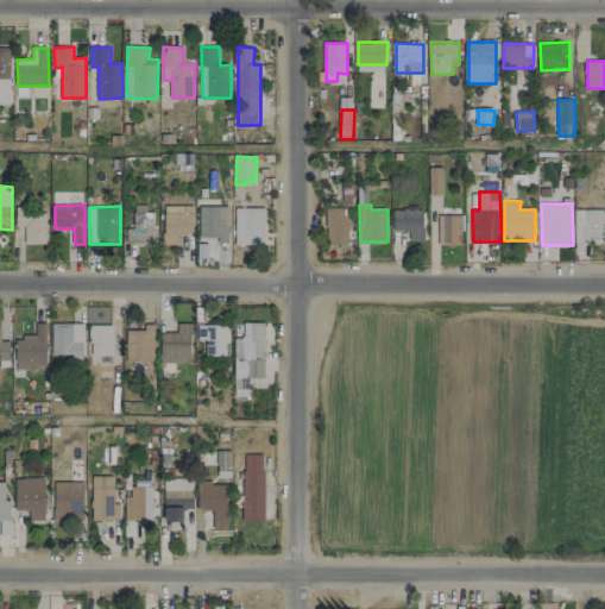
[(195,206),(166,206),(165,244),(178,244),(180,234),(195,234),(195,206)]
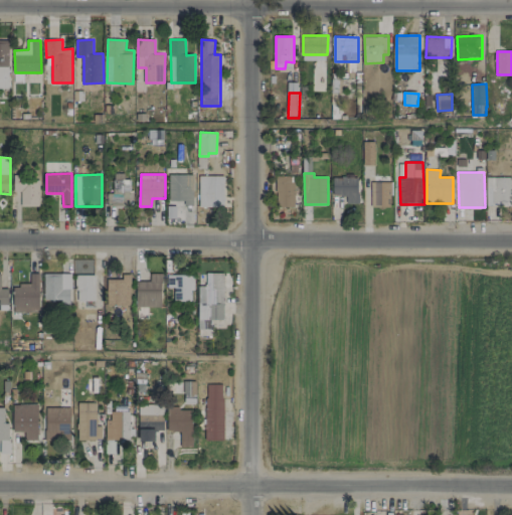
[(195,175),(171,174),(170,200),(186,201),(186,205),(194,205),(195,175)]
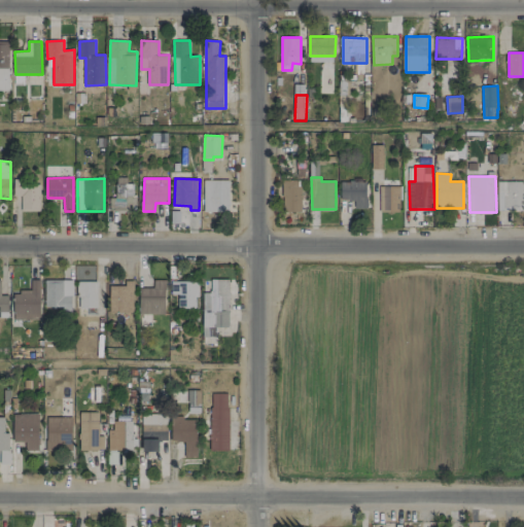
[(42,211),(42,180),(14,181),(14,197),(22,197),(23,211),(42,211)]
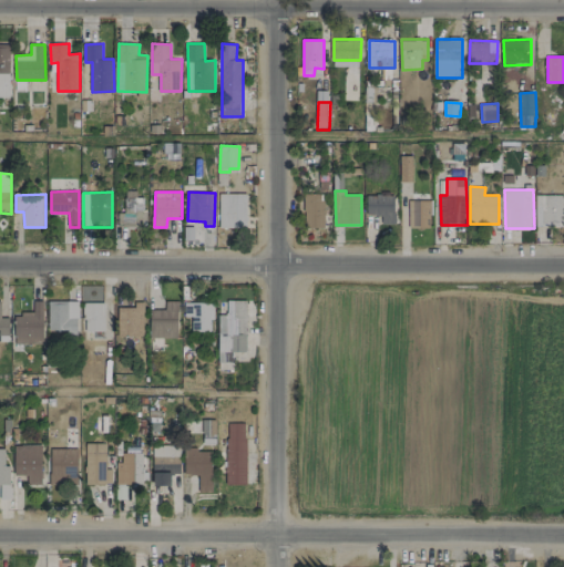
[(248,194),(222,194),(222,227),(248,227),(248,194)]
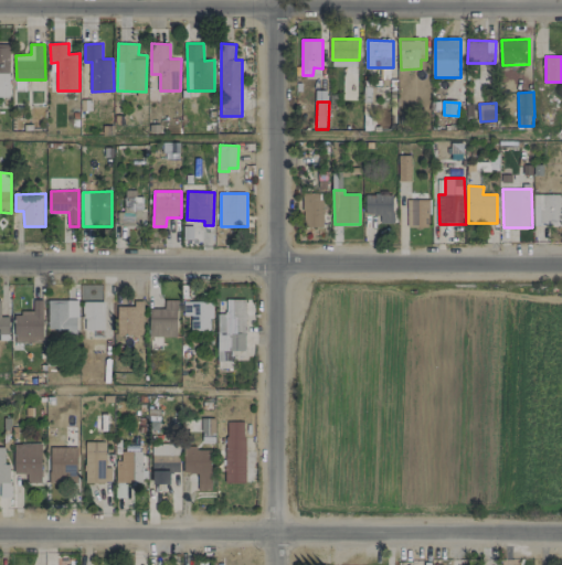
[(325,226),(325,193),(305,193),(306,226),(325,226)]
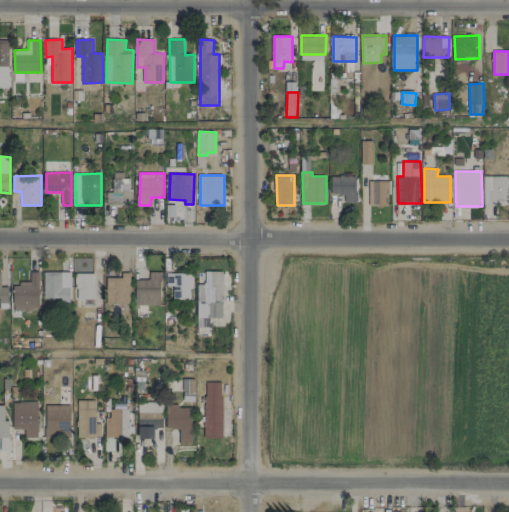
[(332,194),(346,195),(346,201),(357,201),(358,176),(332,176),(332,194)]
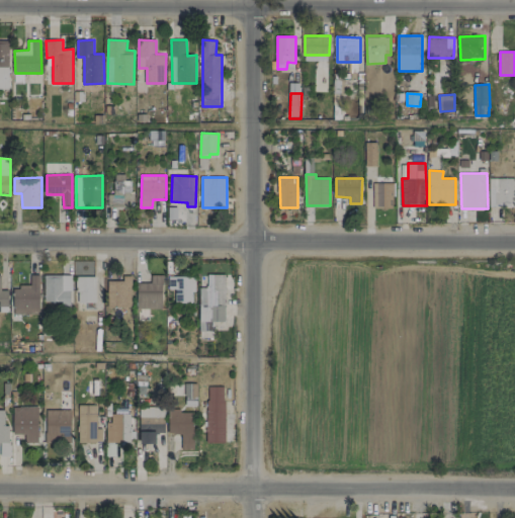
[(514,178),(491,178),(491,205),(514,205),(514,178)]
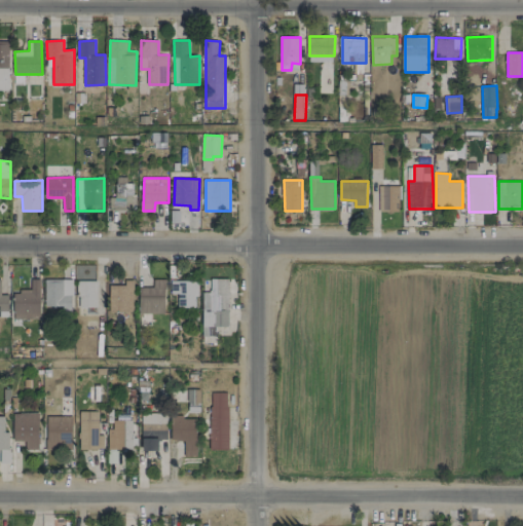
[(136,183),(119,184),(119,197),(110,197),(110,211),(136,211),(136,183)]
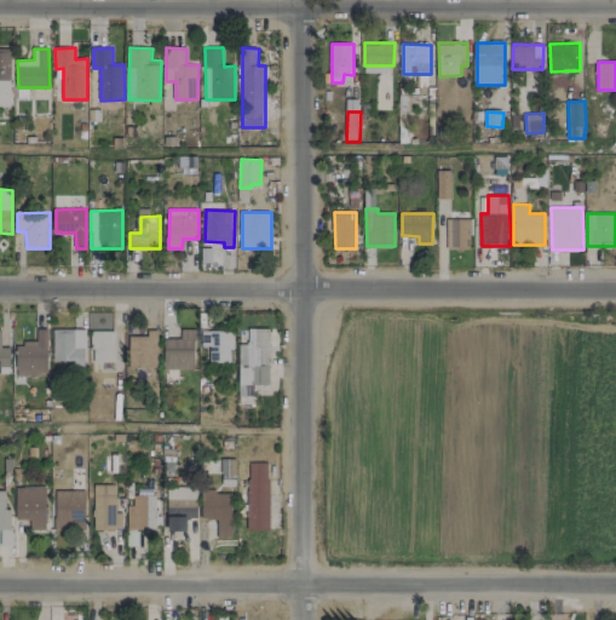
[(472,248),(472,219),(448,219),(449,250),(472,248)]
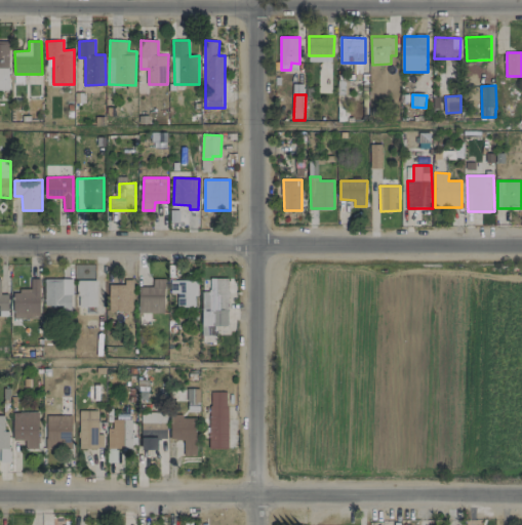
[(9,294),(2,293),(3,279),(0,278),(0,315),(9,316),(9,294)]
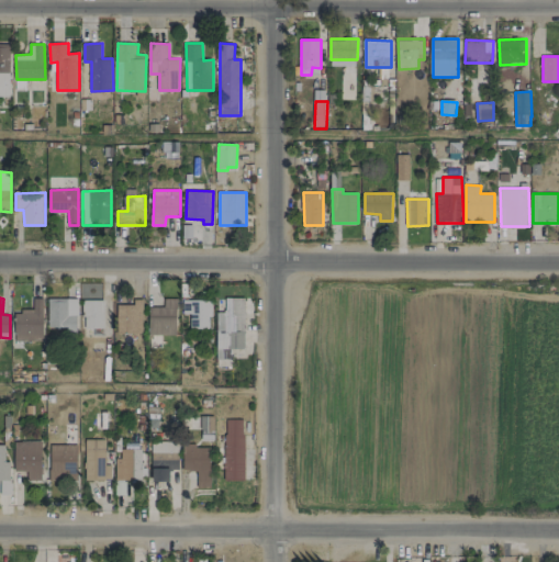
[(178,335),(178,299),(165,298),(165,307),(151,306),(151,335),(178,335)]
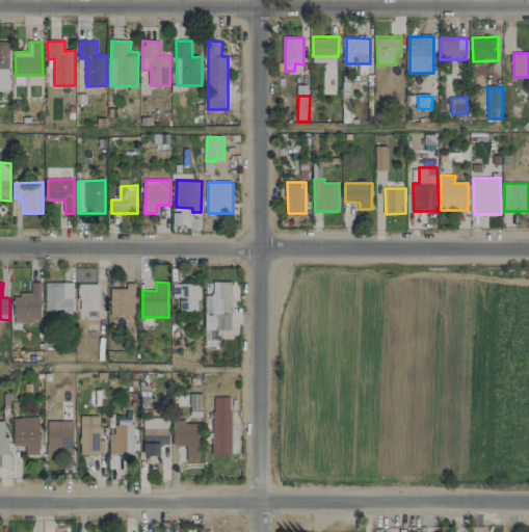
[(207,295),(206,346),(217,346),(217,329),(233,330),(233,282),(214,282),(214,295),(207,295)]
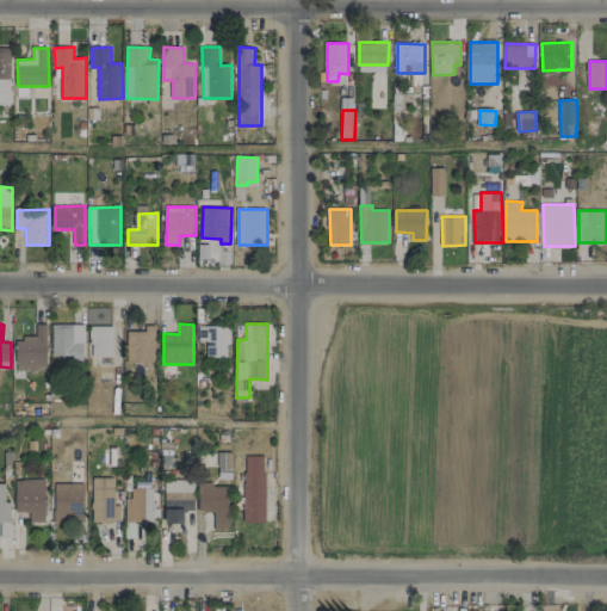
[(48,325),(37,325),(37,338),(18,338),(18,371),(49,371),(48,325)]
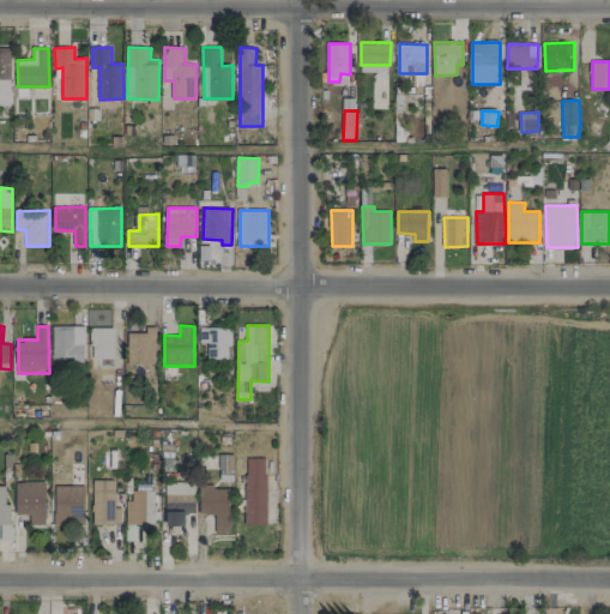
[(54,326),(54,360),(85,360),(86,326),(54,326)]
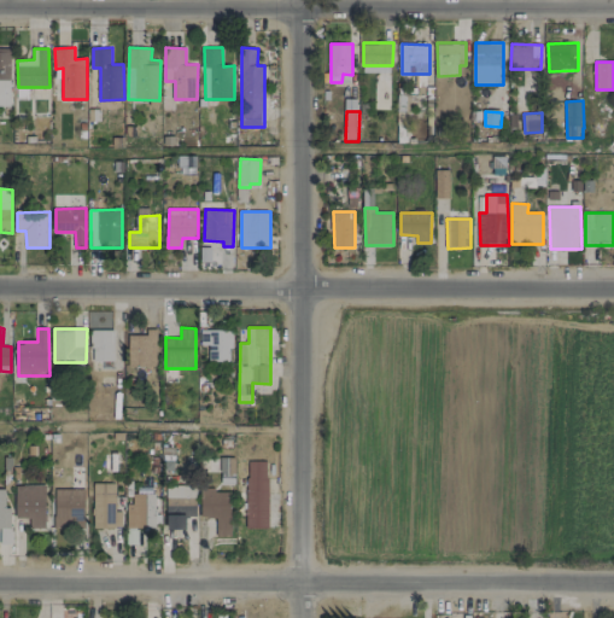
[(92,330),(93,362),(124,361),(123,330),(92,330)]
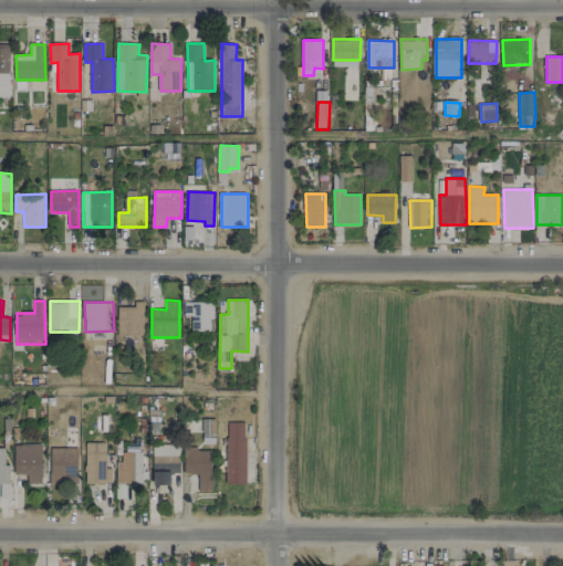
[(145,336),(145,302),(136,302),(136,307),(120,306),(120,335),(145,336)]
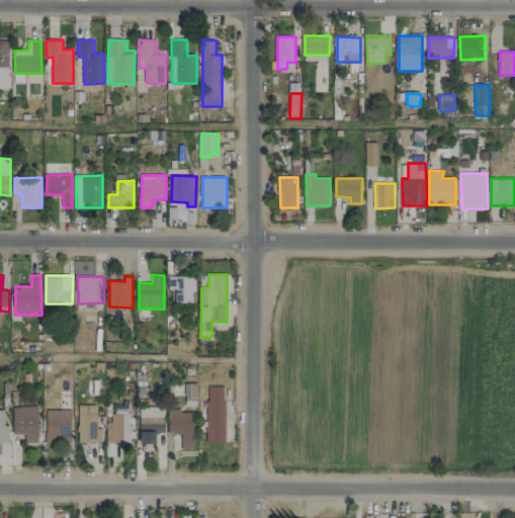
[(195,303),(196,276),(171,276),(170,288),(176,289),(176,303),(195,303)]
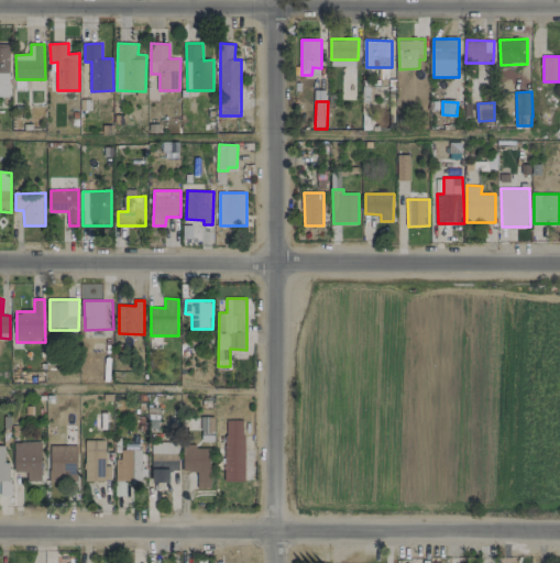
[(216,417),(204,417),(202,441),(216,441),(216,417)]
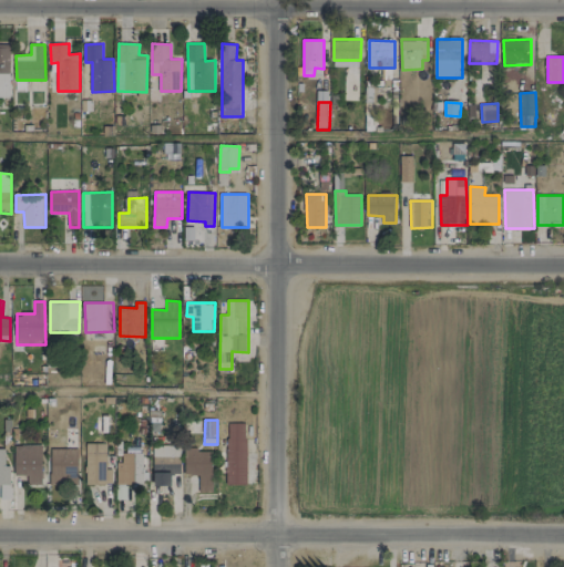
[(228,484),(247,485),(248,423),(228,423),(228,484)]
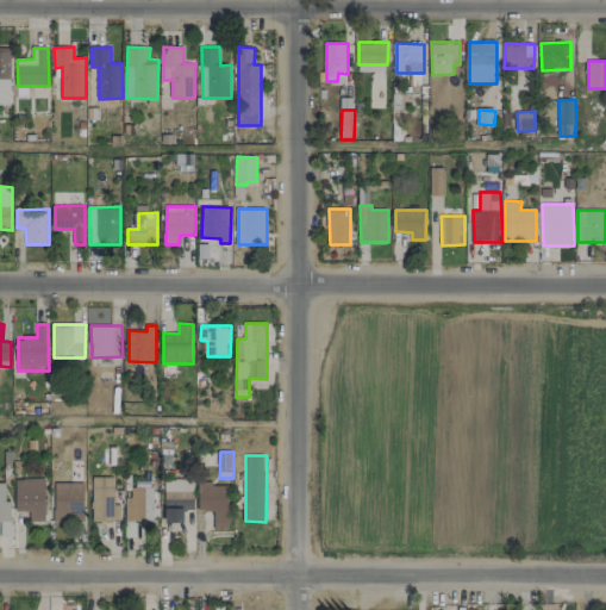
[(117,505),(116,477),(93,477),(94,521),(123,521),(122,505),(117,505)]
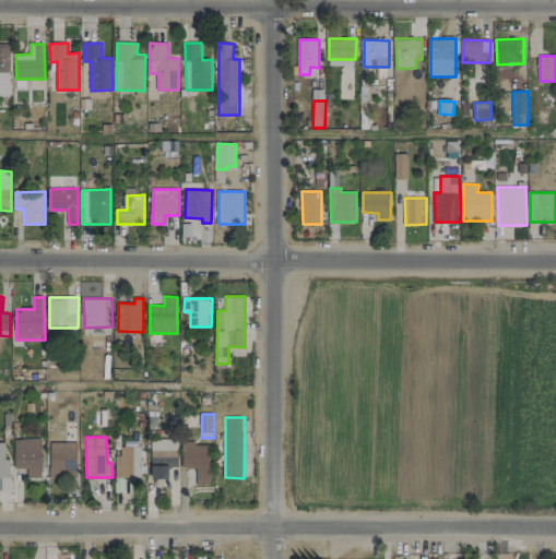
[(43,438),(16,439),(16,468),(30,468),(30,477),(43,477),(43,438)]
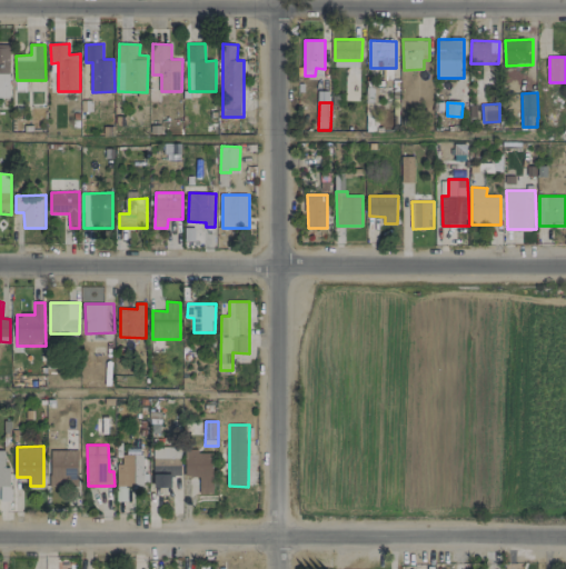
[(182,476),(182,447),(156,447),(155,487),(172,488),(174,476),(182,476)]
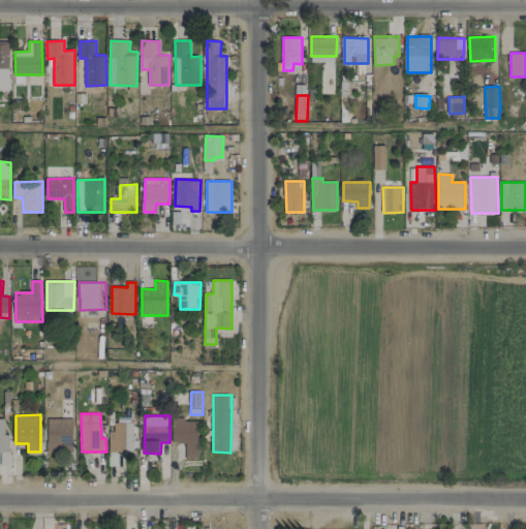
[(6,418),(0,417),(0,452),(1,452),(2,465),(11,465),(11,434),(6,434),(6,418)]
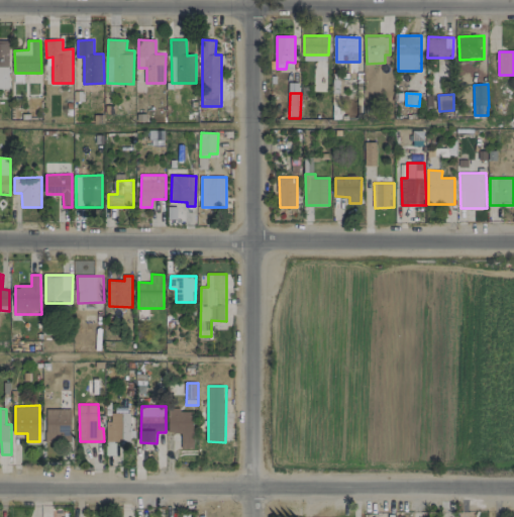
[(195,448),(194,411),(181,412),(181,408),(169,408),(170,432),(183,432),(183,448),(195,448)]
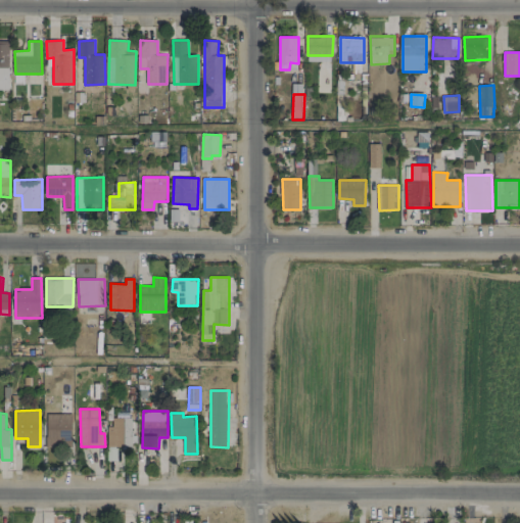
[(73,414),(47,414),(47,447),(74,446),(73,414)]
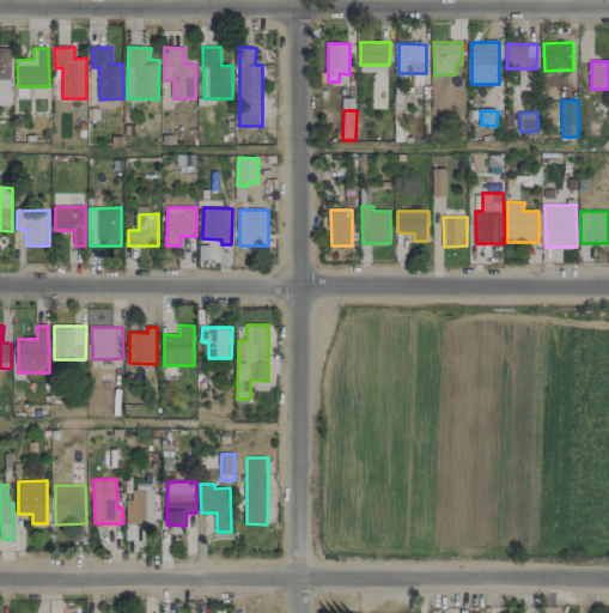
[(138,539),(138,523),(156,525),(156,490),(134,490),(134,499),(128,499),(127,539),(138,539)]
